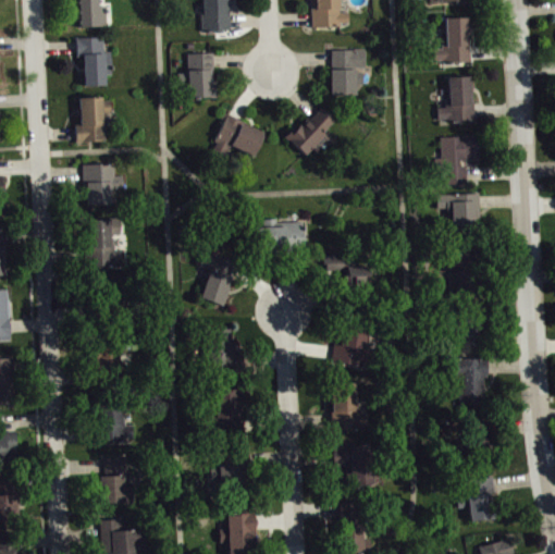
[(107,26),(106,5),(99,5),(99,0),(76,0),(78,27),(107,26)]
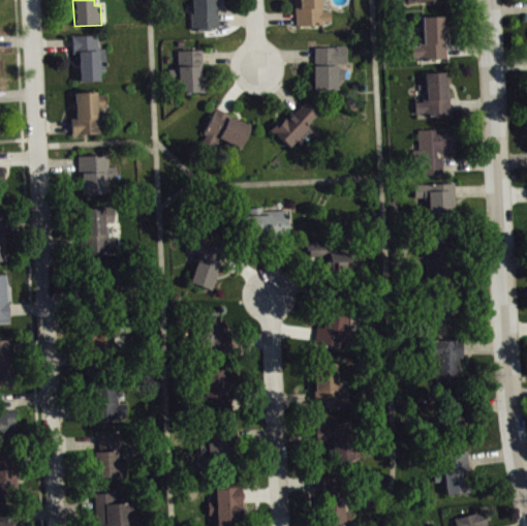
[(191,0),(193,29),(219,28),(218,0),(191,0)]
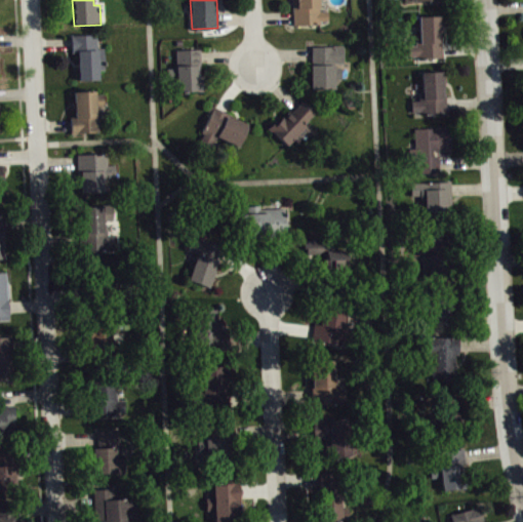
[(295,25),(329,25),(329,11),(320,11),(320,0),(294,0),(295,25)]
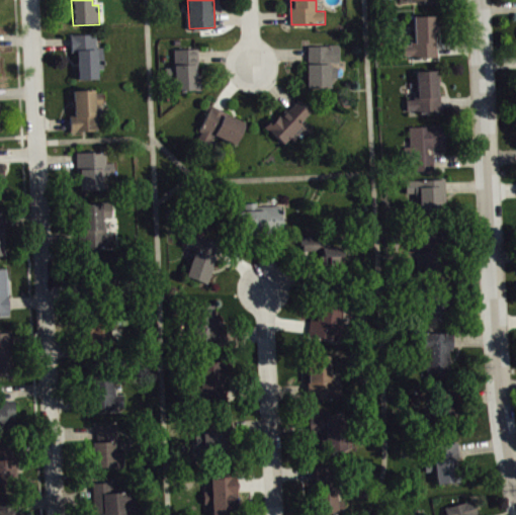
[(437,57),(436,16),(415,16),(415,37),(412,37),(412,46),(404,46),(405,58),(437,57)]
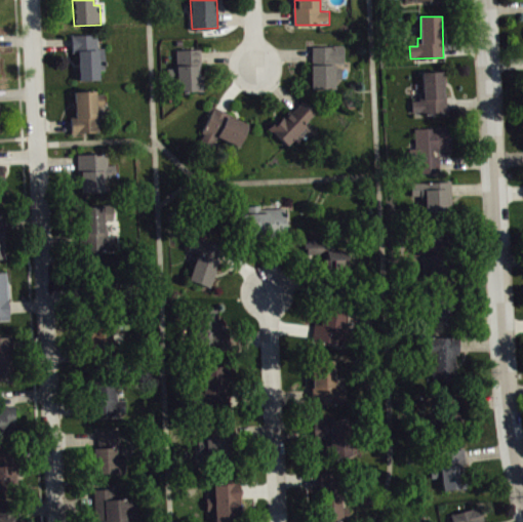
[(98,35),(72,36),(73,53),(79,53),(80,81),(99,81),(99,71),(106,71),(105,49),(98,49),(98,35)]
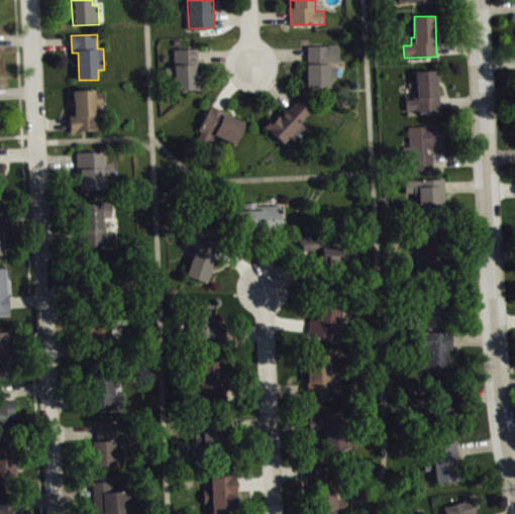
[(308,45),(307,89),(331,90),(331,77),(337,77),(338,65),(339,65),(340,46),(308,45)]
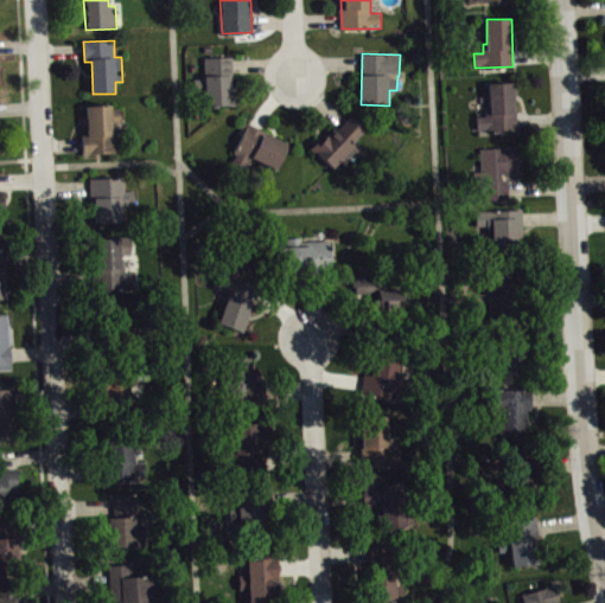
[(207,107),(234,107),(233,58),(205,58),(207,107)]
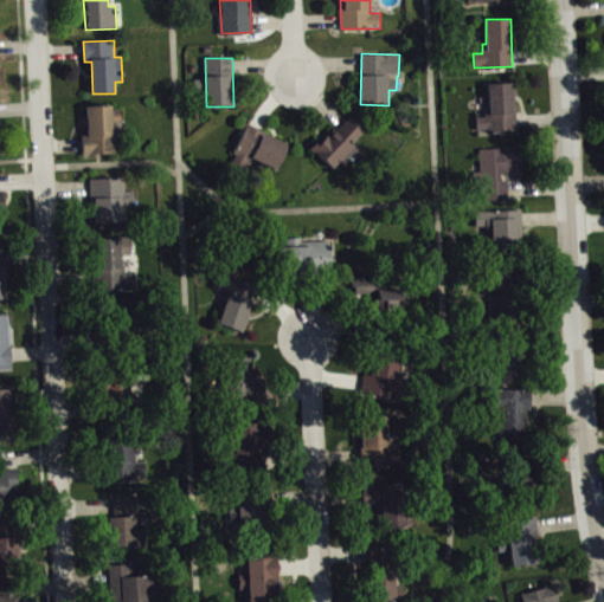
[(515,130),(514,83),(487,84),(488,117),(476,117),(477,131),(515,130)]
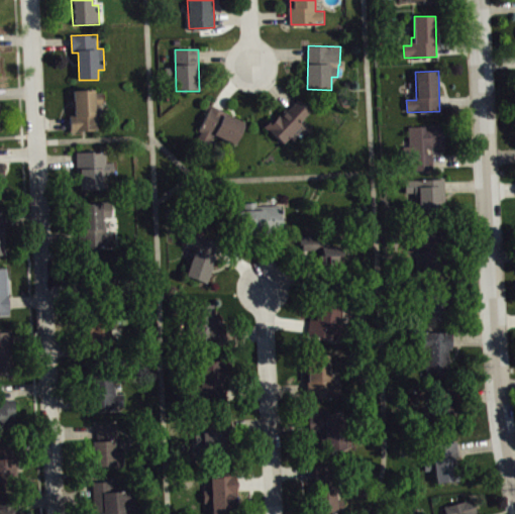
[(97,131),(96,106),(103,105),(103,91),(74,92),(75,115),(70,116),(71,132),(97,131)]
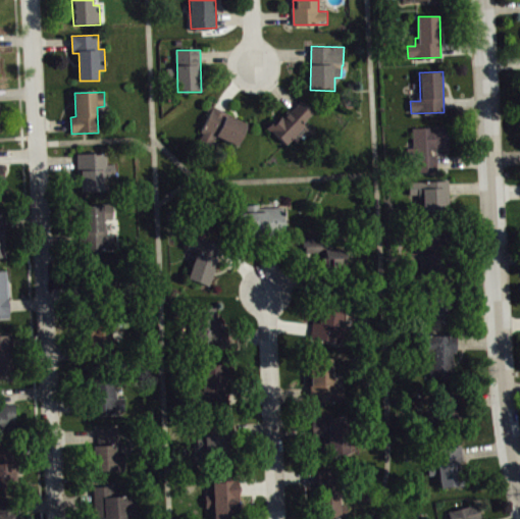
[(308,128),(303,124),(315,112),(300,99),(270,131),(290,148),(308,128)]
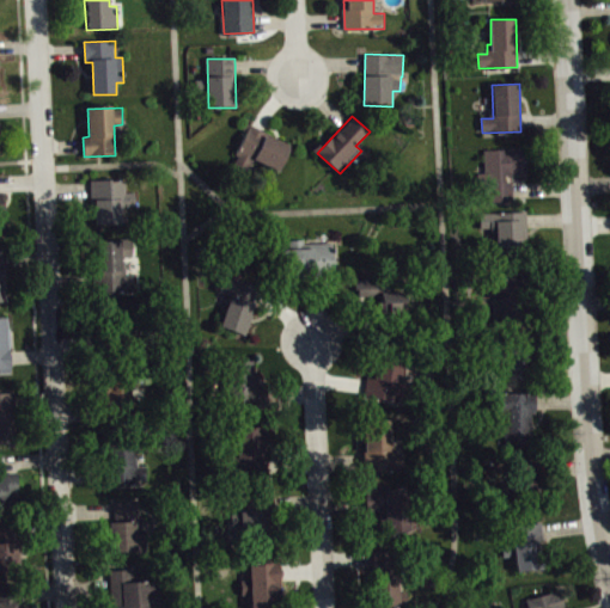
[(248,127),(237,153),(280,172),(291,146),(248,127)]
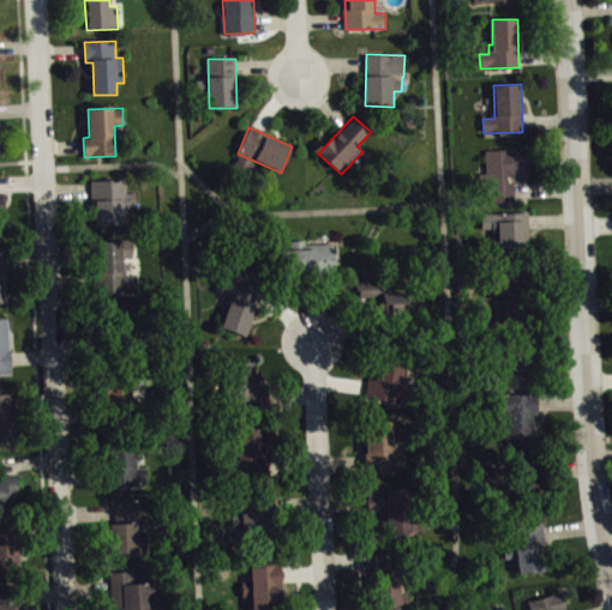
[(527,150),(487,150),(489,204),(515,204),(515,176),(527,176),(527,150)]
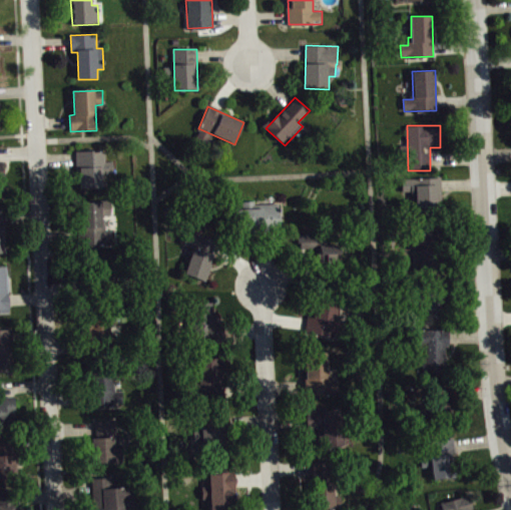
[(114,161),(106,162),(106,151),(79,152),(81,188),(103,188),(103,174),(114,173),(114,161)]
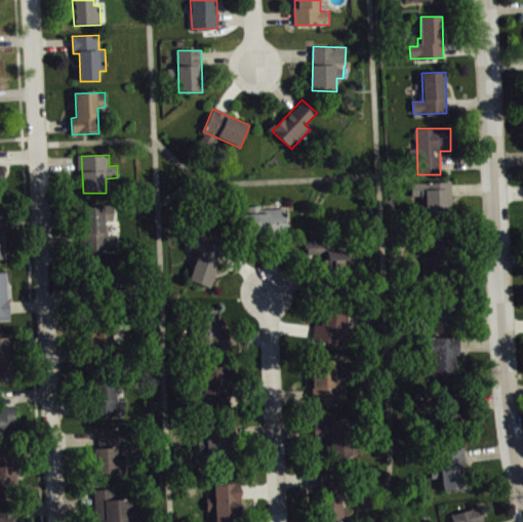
[(412,184),(412,202),(425,201),(425,217),(451,217),(451,183),(412,184)]
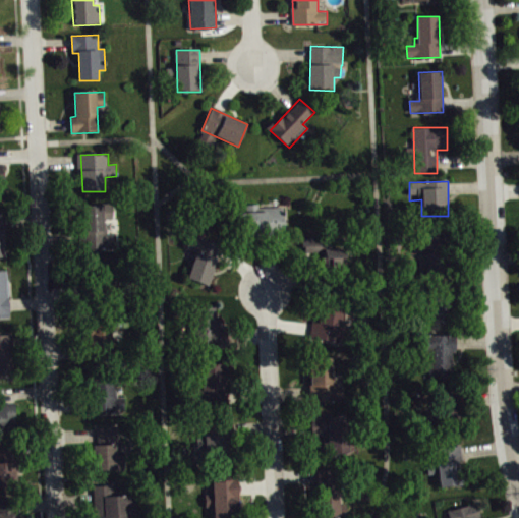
[(82,206),(85,252),(116,250),(115,233),(108,233),(107,220),(114,220),(113,204),(82,206)]
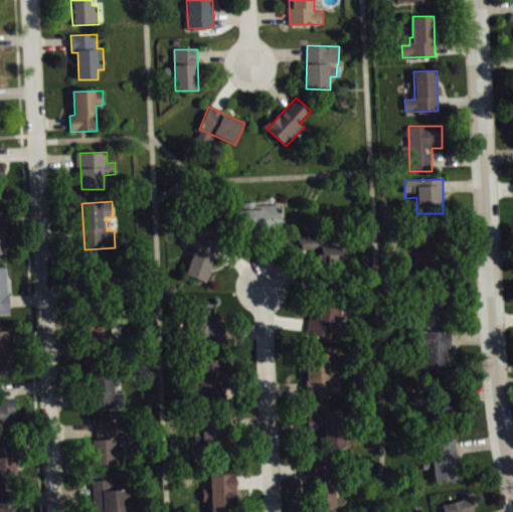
[(282,204),(255,206),(255,202),(243,202),(244,210),(237,210),(238,232),(283,229),(282,204)]
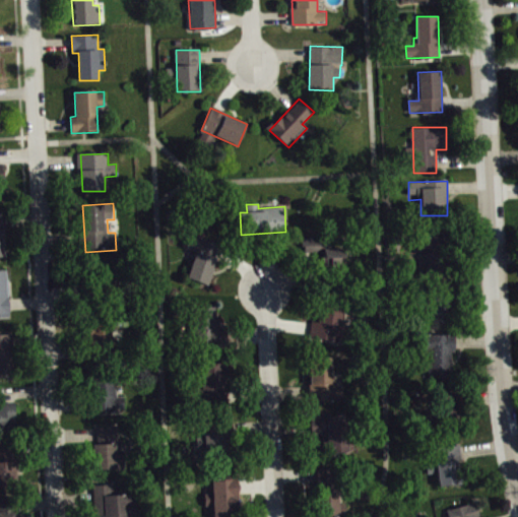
[(218,243),(191,235),(187,249),(195,251),(187,279),(209,285),(217,259),(213,258),(218,243)]
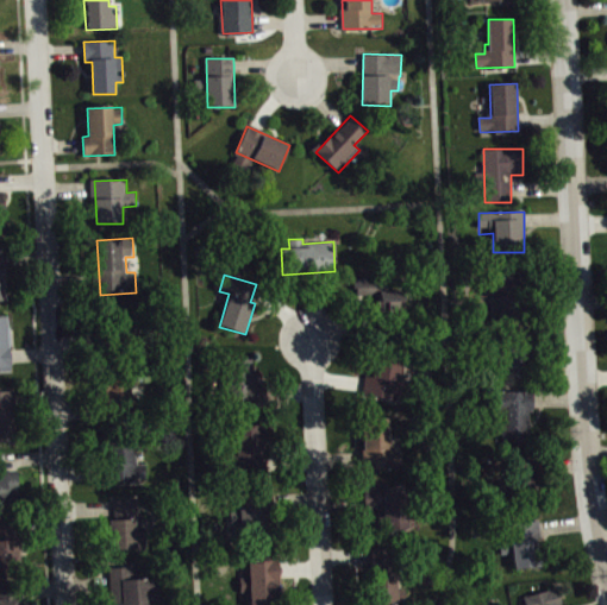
[(518,276),(486,277),(486,296),(498,296),(498,320),(519,319),(518,276)]
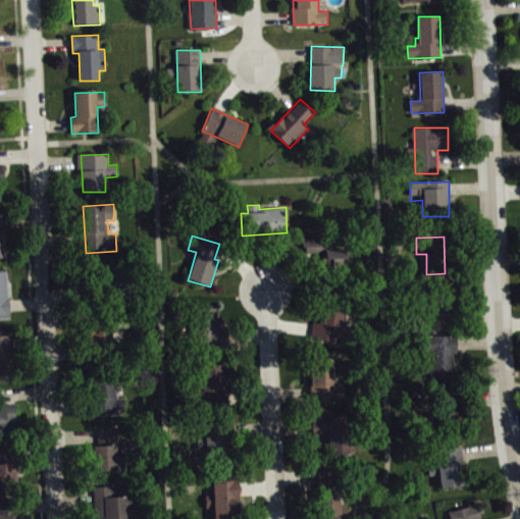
[(324,267),(352,268),(352,250),(330,250),(330,238),(303,238),(303,254),(324,254),(324,267)]
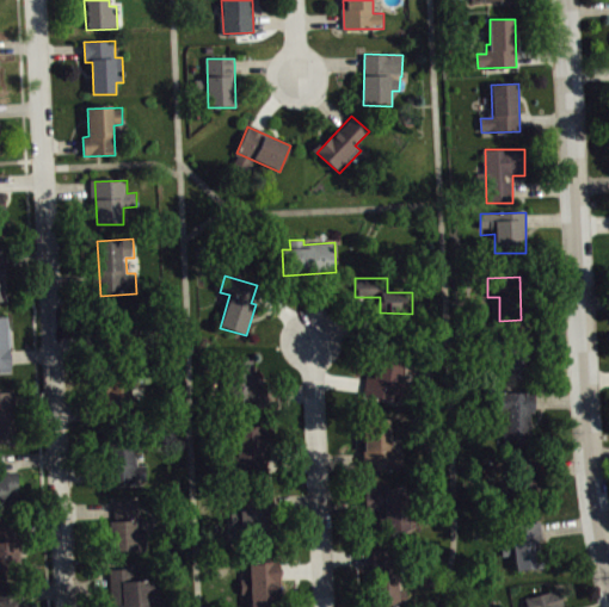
[(11,373),(10,317),(0,317),(0,375),(11,373)]
